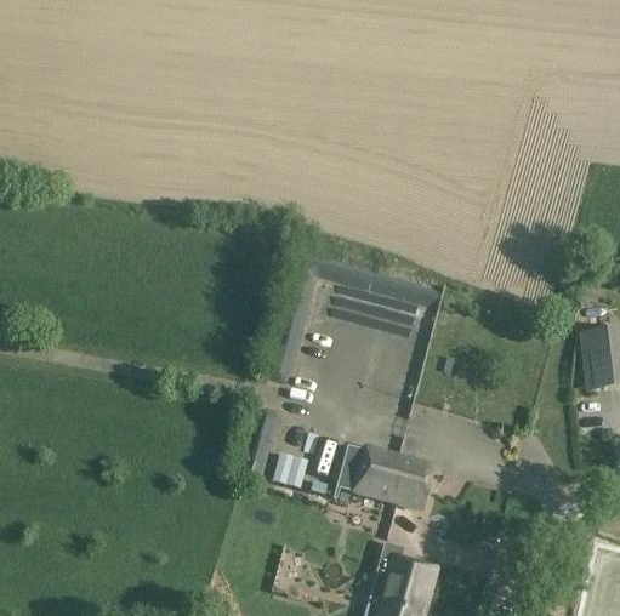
[(619,340),(618,331),(584,335),(591,389),(608,387),(608,382),(619,380),(619,340)]
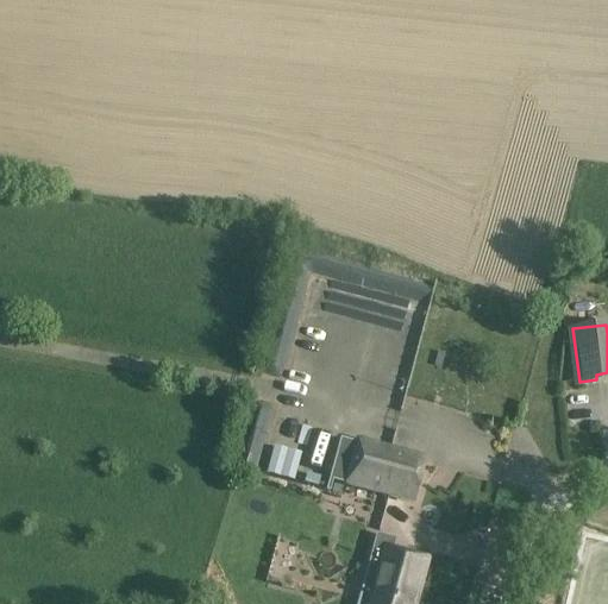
[(255,431),(249,454),(261,457),(273,409),(261,406),(255,431)]
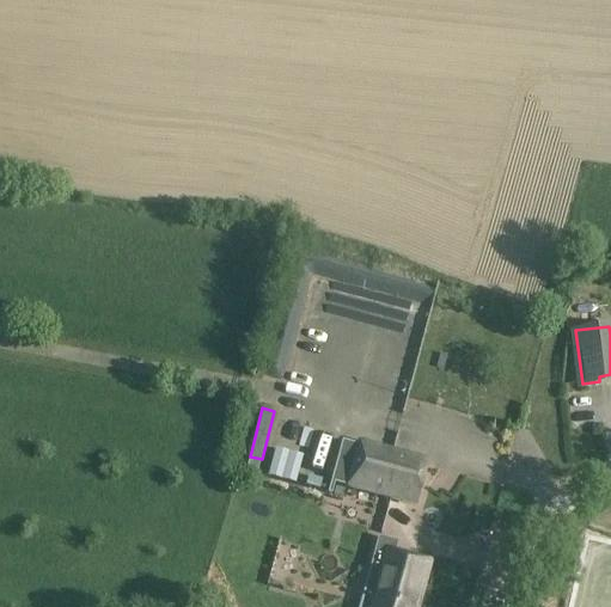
[(360,443),(344,440),(334,479),(416,502),(428,460),(361,441),(360,443)]
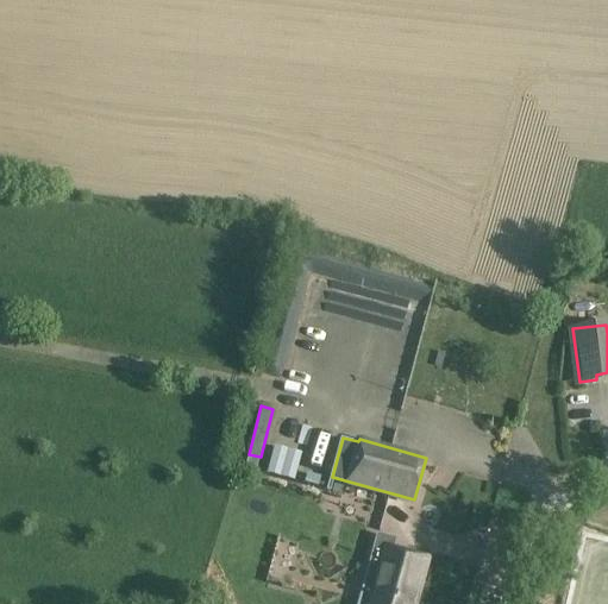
[(275,444),(267,471),(295,478),(302,451),(275,444)]
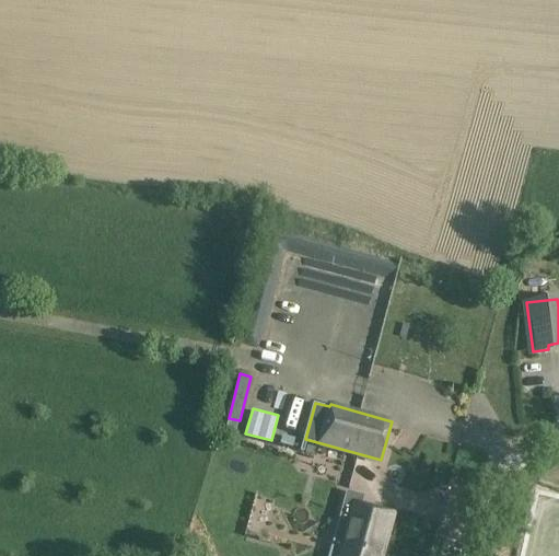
[(282,433),(280,442),(293,446),(295,437),(282,433)]
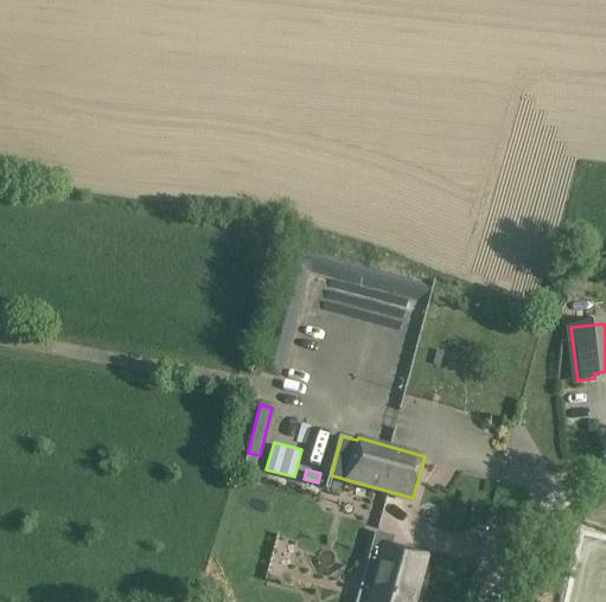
[(368,562),(362,586),(374,588),(369,601),(412,601),(425,552),(393,545),(384,543),(380,564),(368,562)]
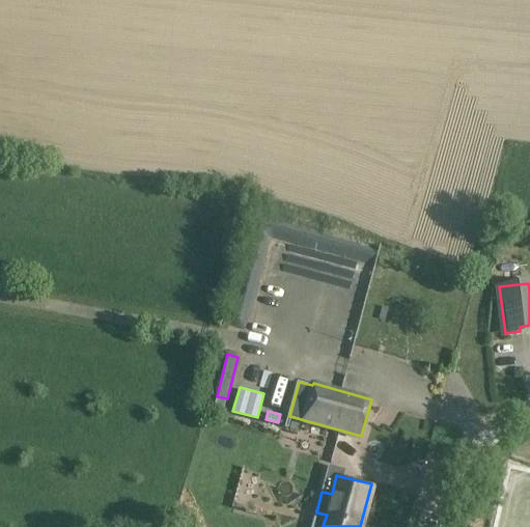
All buildings are outlined.
